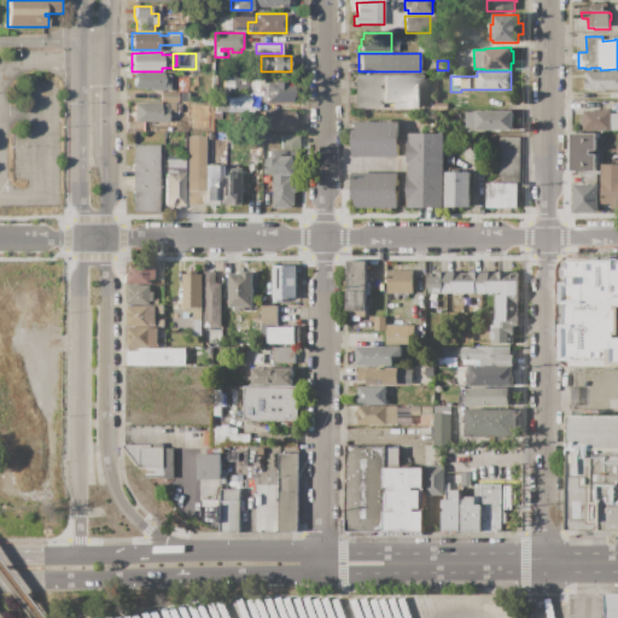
[(586,73),(617,71),(617,89),(606,89),(606,91),(595,92),(595,91),(584,91),(584,76),(586,76),(586,73)]
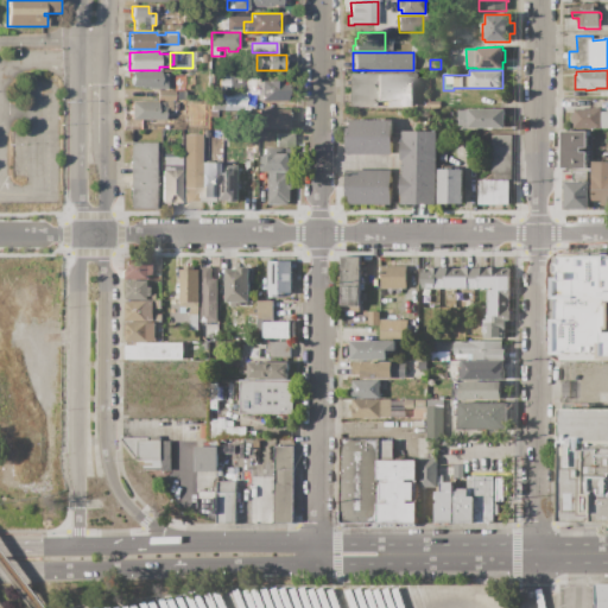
[(131,71),(160,71),(160,73),(166,73),(166,90),(175,90),(175,100),(158,100),(158,88),(149,88),(149,87),(146,87),(146,88),(141,88),(141,87),(131,87),(131,71)]
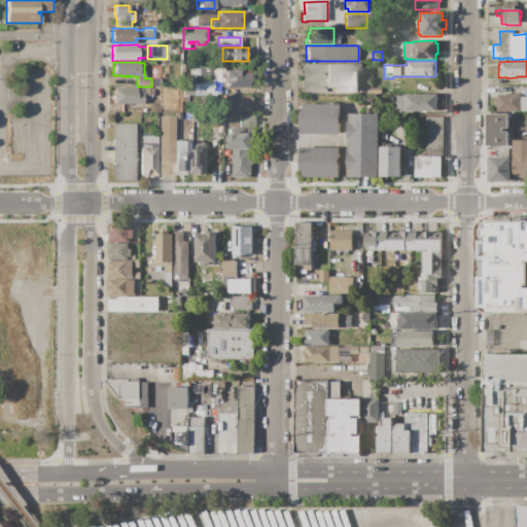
[(303,63),(358,63),(358,95),(303,96),(303,63)]
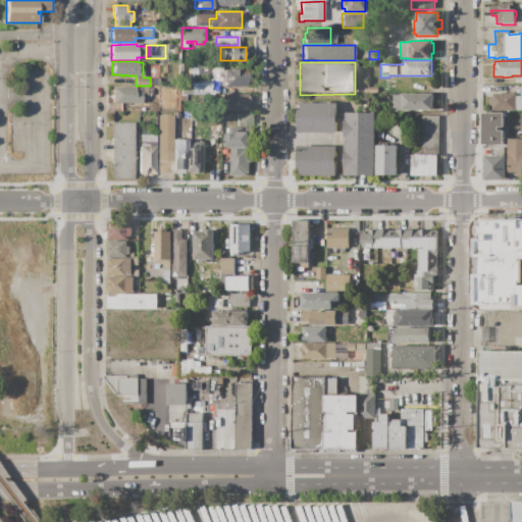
[(197,64),(209,64),(209,67),(212,67),(212,74),(209,74),(209,76),(197,76),(197,64)]
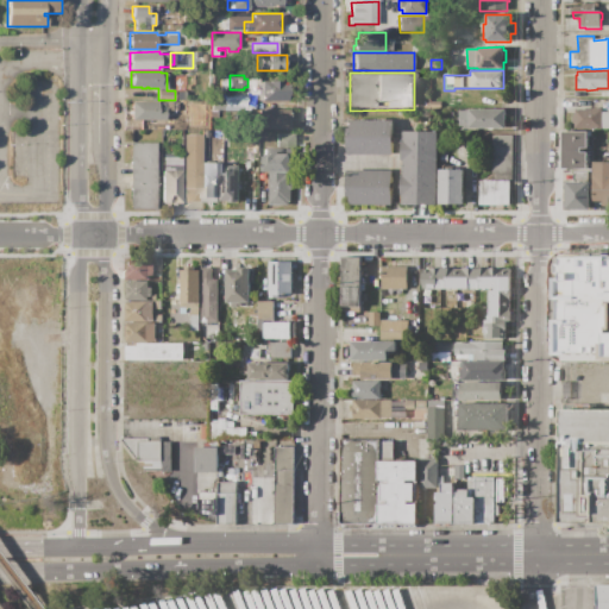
[(262,81),(289,81),(289,101),(262,101),(262,100),(255,100),(255,92),(258,92),(257,82),(262,82),(262,81)]
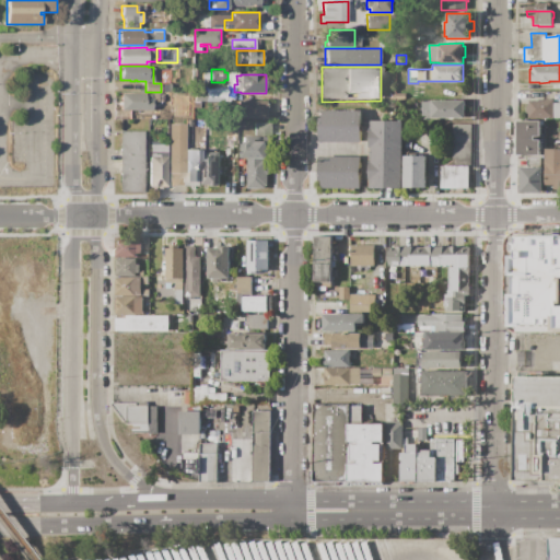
[(197,90),(206,90),(206,102),(197,102),(197,90)]
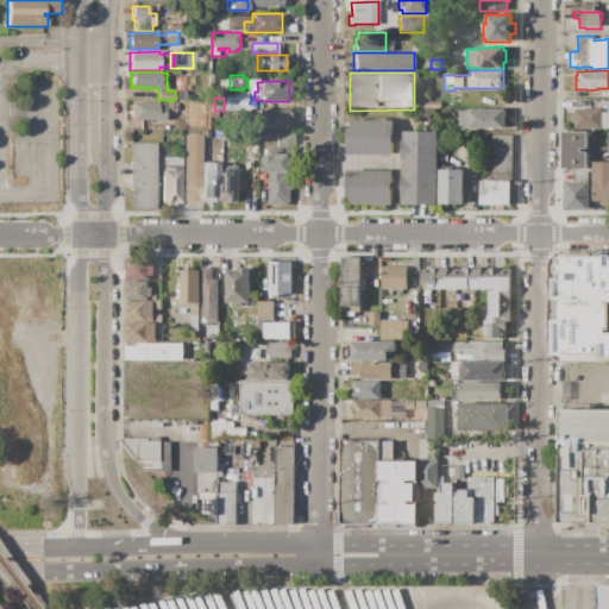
[(131,101),(157,101),(157,108),(167,108),(167,119),(131,119),(131,101)]
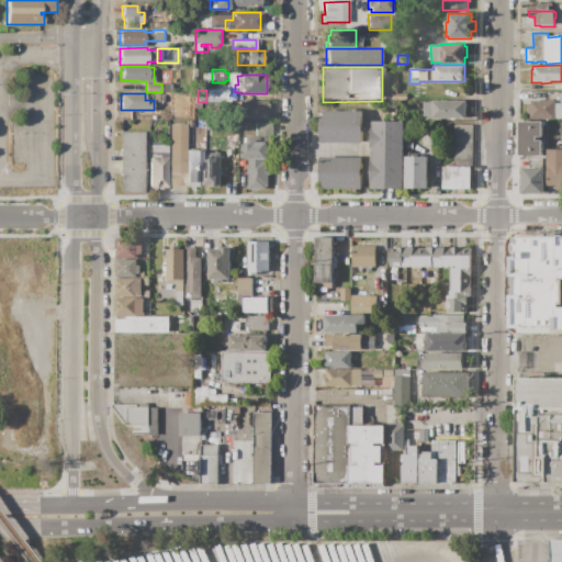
[(530,101),(555,100),(555,103),(561,103),(561,119),(530,120),(530,115),(527,115),(527,107),(530,107),(530,101)]
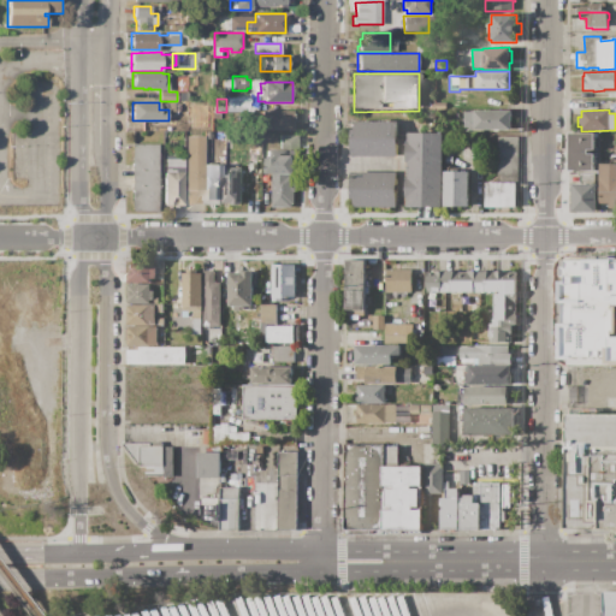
[(267,111),(292,111),(292,130),(267,130),(267,129),(262,129),(262,112),(267,112),(267,111)]
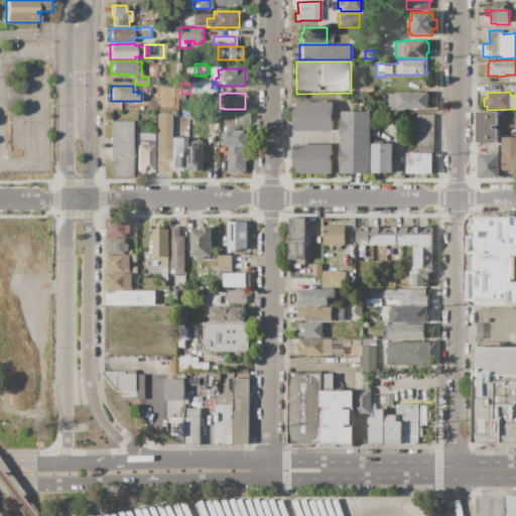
[(397,93),(428,93),(428,109),(389,109),(389,97),(394,97),(394,94),(397,94),(397,93)]
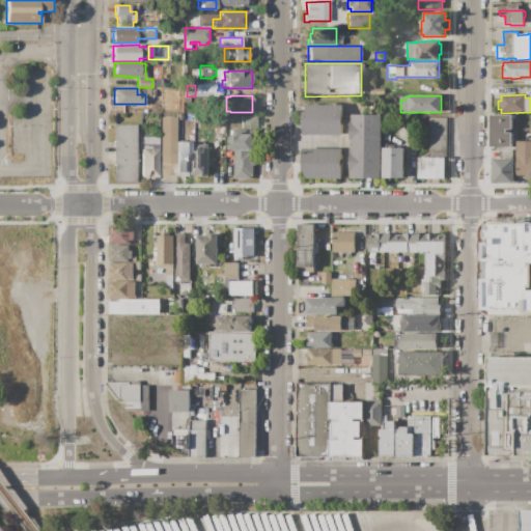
[(163,105),(172,104),(172,112),(163,112),(163,110),(155,110),(155,105),(163,105)]
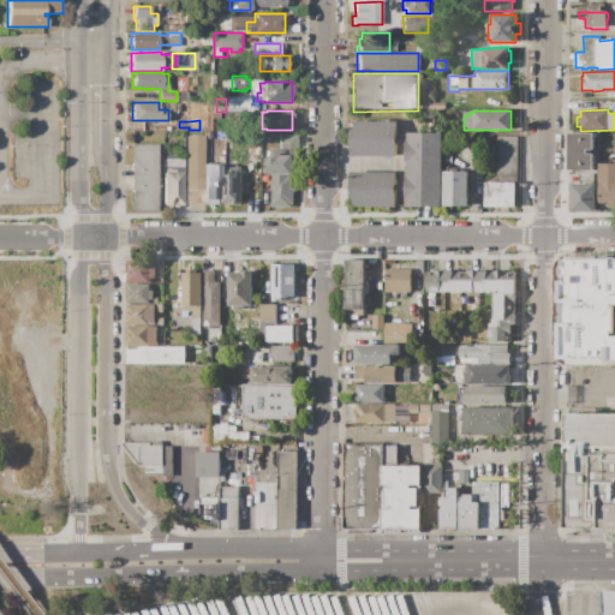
[(354,121),(396,121),(396,156),(362,156),(362,161),(354,161),(354,154),(350,154),(350,130),(354,130),(354,121)]
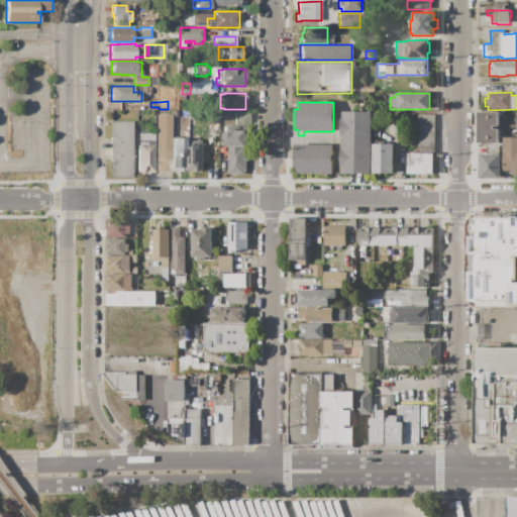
[(478,112),(499,111),(499,126),(493,126),(493,129),(499,129),(499,144),(478,144),(478,112)]
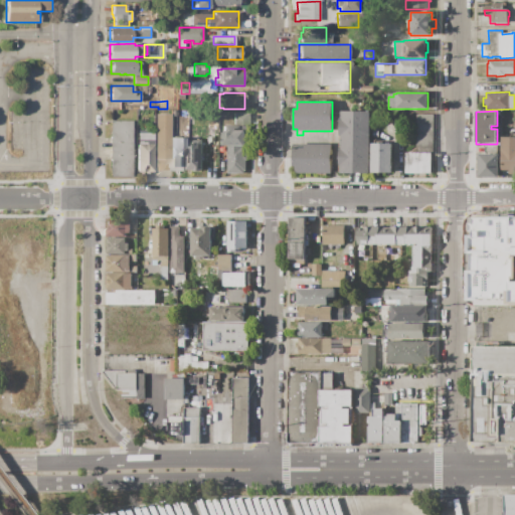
[(340,112),(369,112),(370,173),(341,174),(341,166),(339,166),(339,149),(340,149),(340,136),(339,136),(339,120),(340,120),(340,112)]
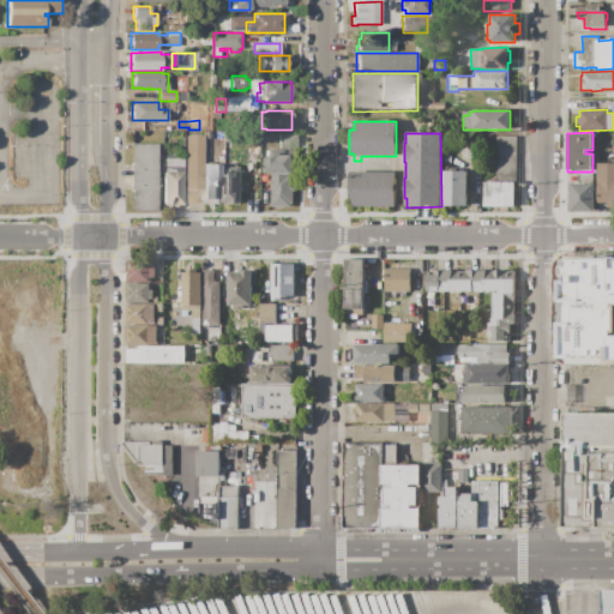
[(277,134),(296,134),(296,152),(282,152),(282,149),(281,149),(281,140),(277,140),(277,134)]
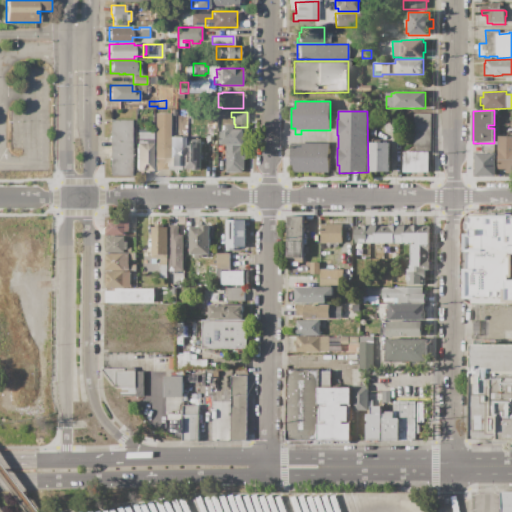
[(154,157),(155,157),(155,152),(154,152),(154,147),(155,147),(155,145),(154,145),(154,142),(155,142),(155,140),(154,140),(154,136),(155,136),(155,132),(154,132),(154,125),(155,125),(155,121),(154,121),(154,117),(155,117),(155,113),(169,113),(169,169),(161,169),(161,171),(157,171),(157,170),(154,170),(154,157)]
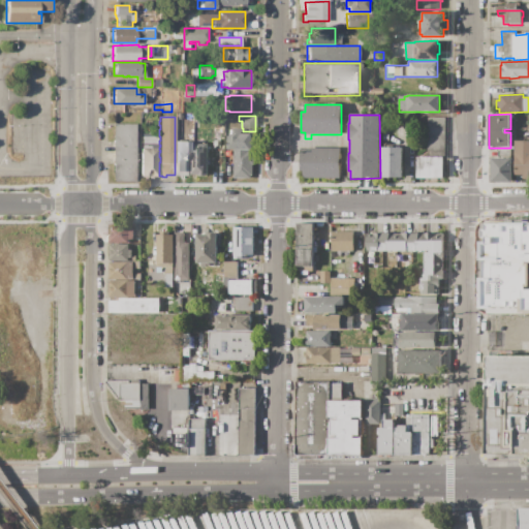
[(427,117),(445,117),(445,151),(427,152),(427,117)]
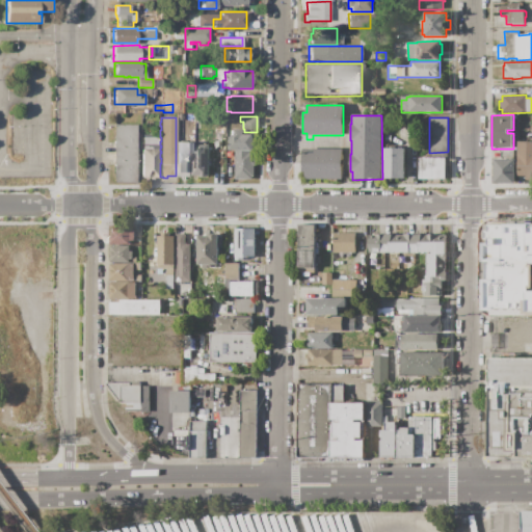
[(113,124),(136,124),(136,183),(113,183),(113,124)]
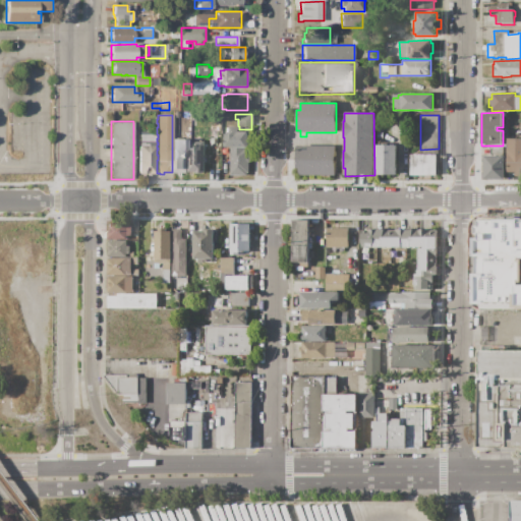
[(225,126),(239,126),(239,131),(251,131),(251,148),(248,148),(248,156),(249,156),(249,160),(248,160),(248,176),(230,176),(230,158),(229,158),(229,153),(230,153),(230,148),(221,148),(221,136),(225,136),(225,126)]
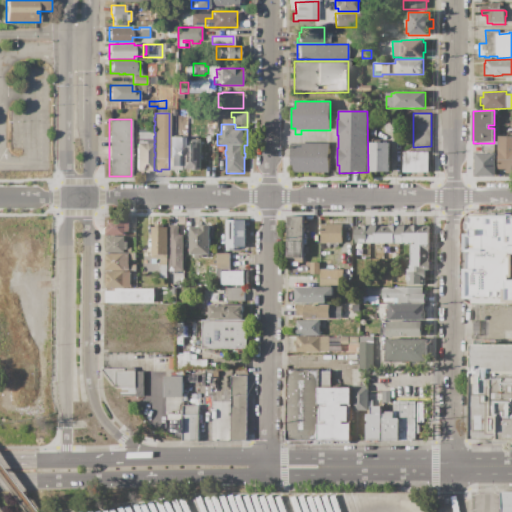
[(136,143),(137,143),(137,129),(152,129),(152,163),(153,163),(153,170),(147,170),(147,172),(144,172),(144,170),(136,170),(136,143)]
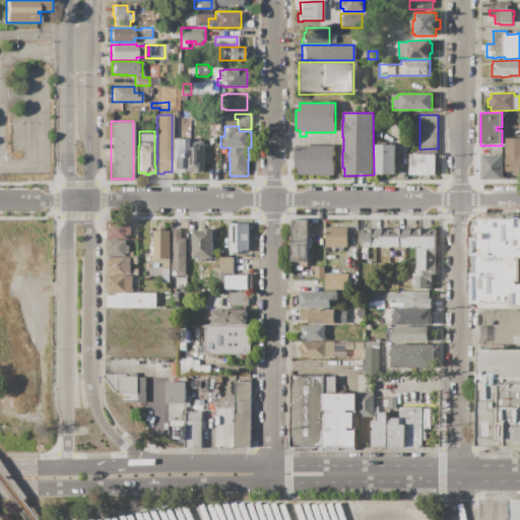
[(506,138),(519,138),(519,177),(514,177),(514,172),(506,172),(506,138)]
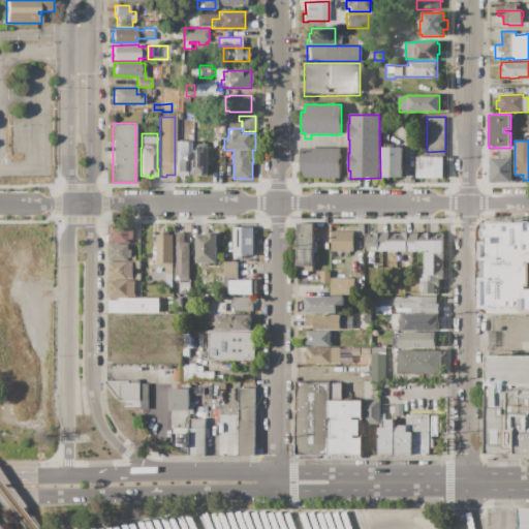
[(175,142),(190,142),(190,155),(191,155),(191,162),(190,162),(190,173),(189,173),(189,176),(184,176),(184,179),(181,179),(181,176),(175,176),(175,142)]
